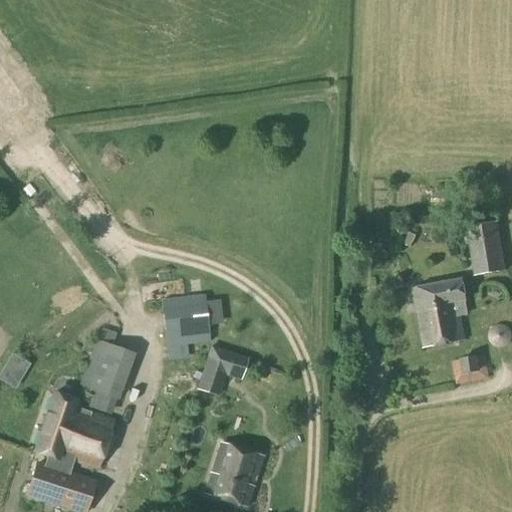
[(506,269),(498,220),(466,226),(468,237),(465,237),(466,244),(469,244),(474,275),(506,269)]
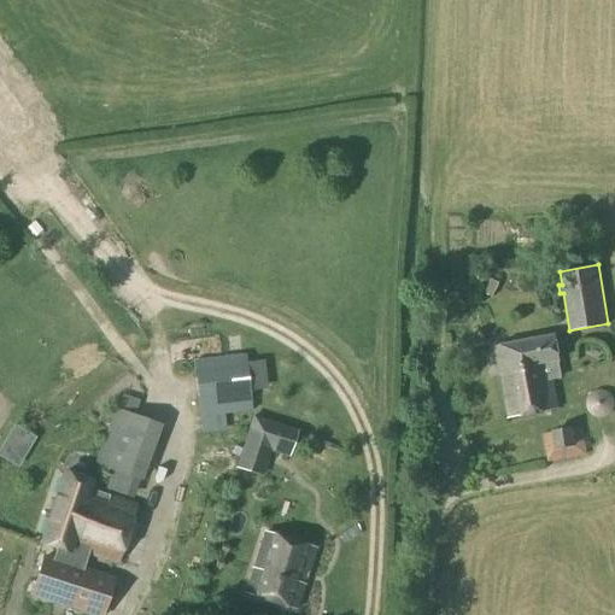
[(492,297),(499,282),(490,277),(482,292),(492,297)]
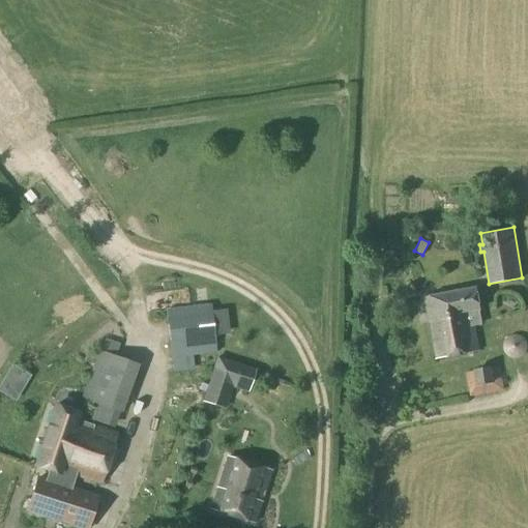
[(481,323),(479,310),(482,309),(478,288),(427,297),(431,319),(432,319),(438,357),(480,350),(476,324),(481,323)]
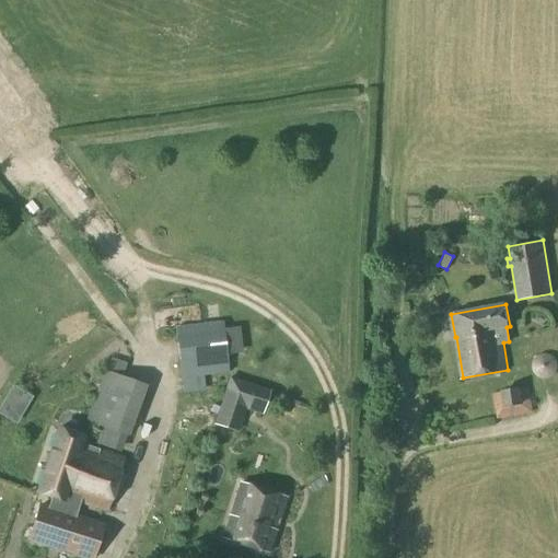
[(182,378),(230,372),(223,320),(176,325),(182,378)]
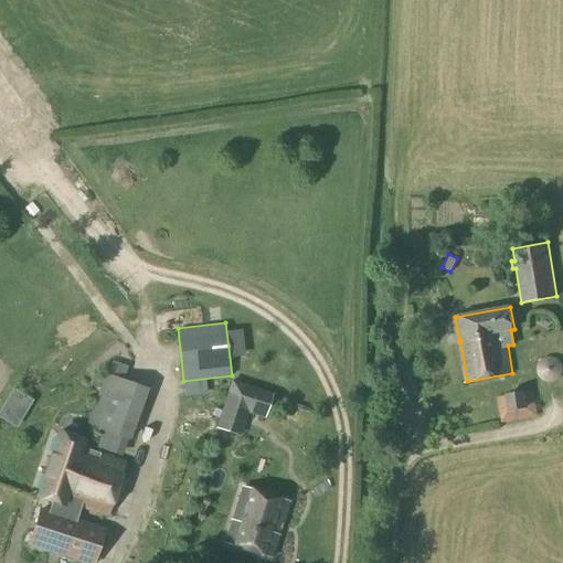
[(108,374),(106,373),(87,424),(129,439),(148,388),(124,380),(108,374)]
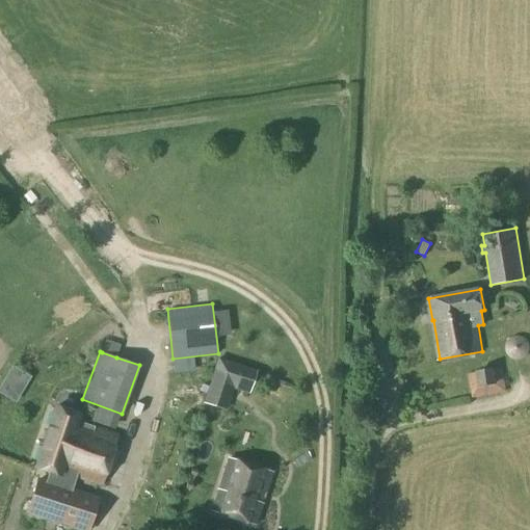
[(218,360),(204,402),(228,411),(235,388),(250,393),(258,370),(246,366),(242,365),(218,358),(218,360)]
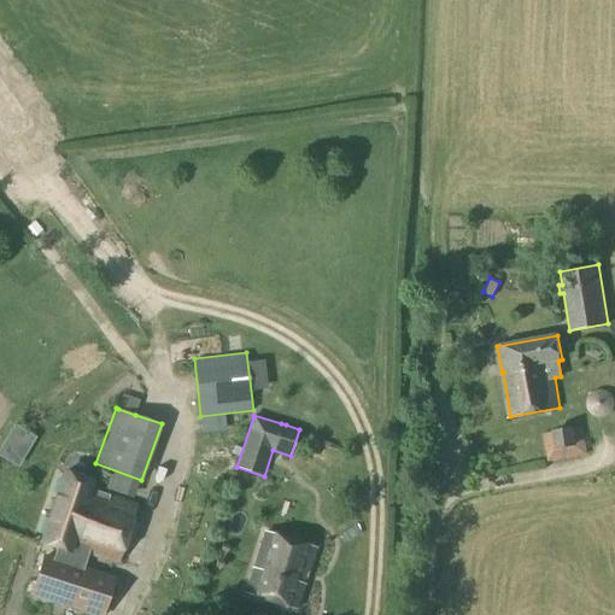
[(584,425),(544,433),(544,435),(549,461),(589,454),(584,425)]
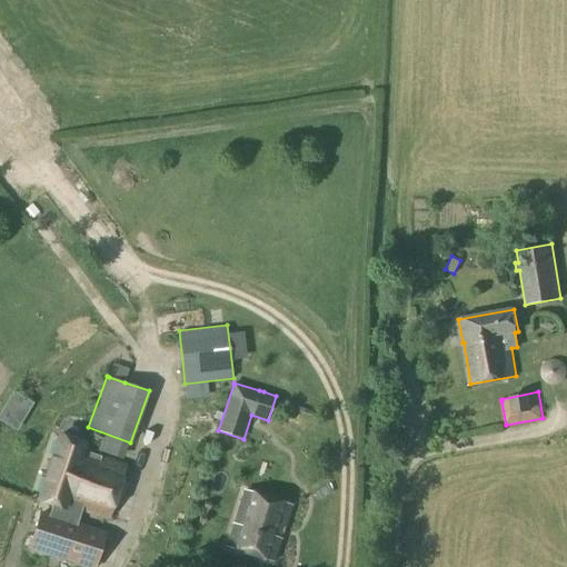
[(128,464),(121,461),(98,454),(85,449),(87,443),(61,434),(40,498),(53,503),(50,514),(42,510),(31,545),(95,565),(106,531),(78,523),(82,508),(110,517),(128,464)]
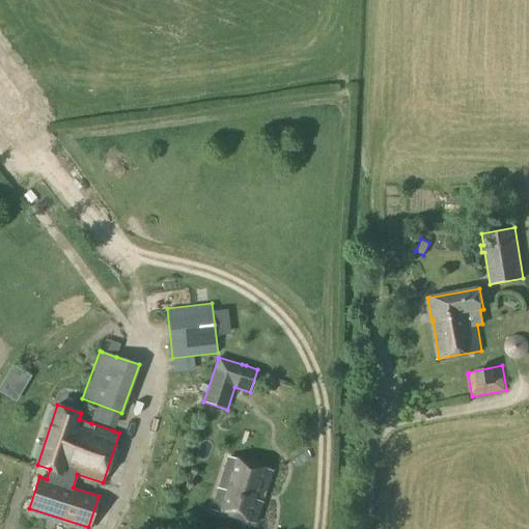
[(256,524),(273,471),(228,456),(211,509),(256,524)]
